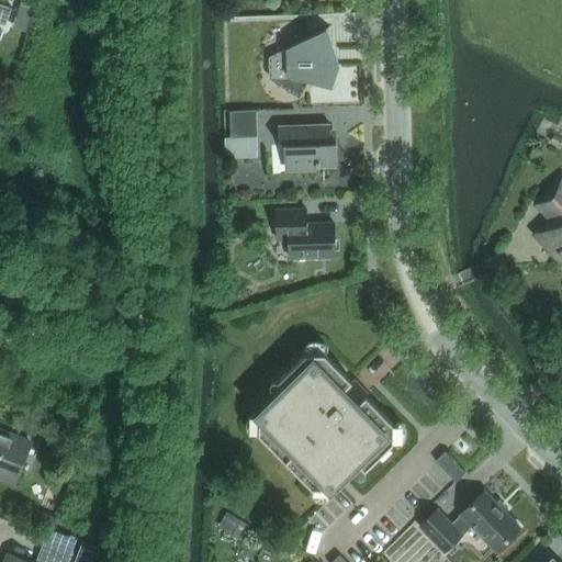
[(20,2),(14,20),(27,23),(33,6),(20,2)]
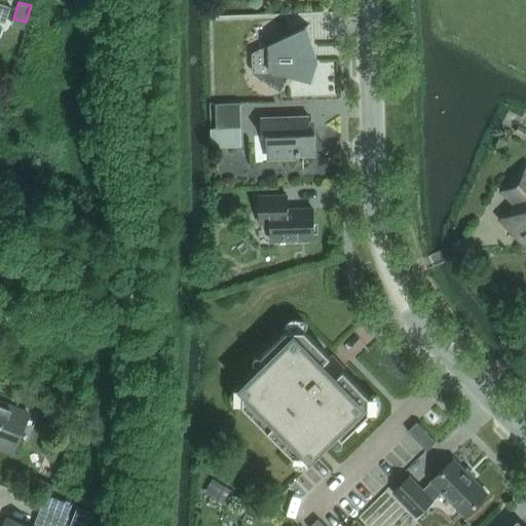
[(0,22),(5,24),(11,7),(0,3),(0,22)]
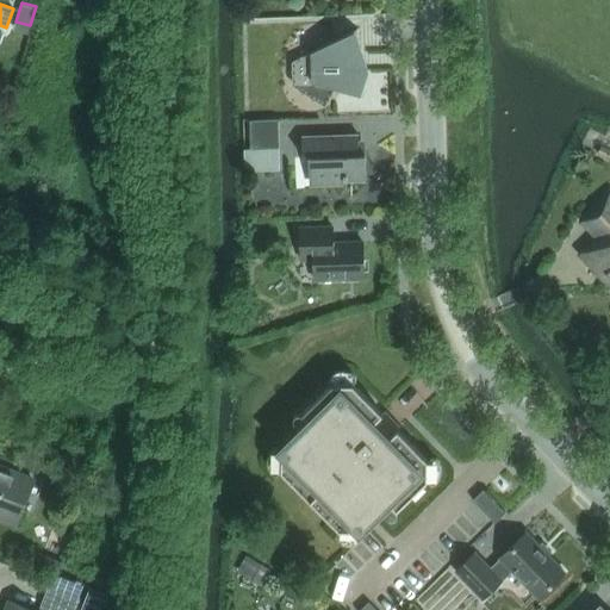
[(358,29),(296,60),(297,72),(293,72),(293,73),(297,73),(297,86),(323,100),(331,88),(362,97),(372,72),(372,70),(358,29)]
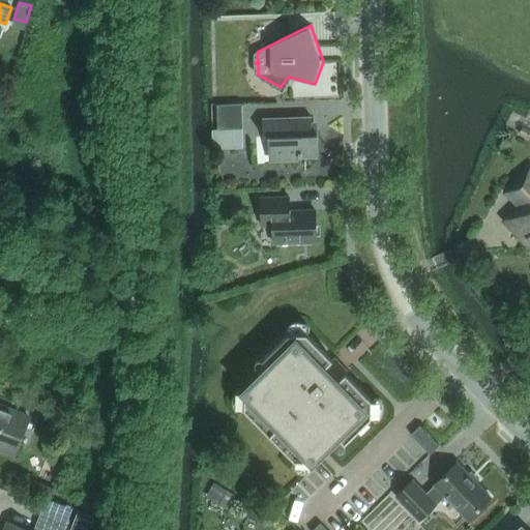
[(241,148),(240,102),(215,104),(216,128),(210,128),(211,148),(241,148)]
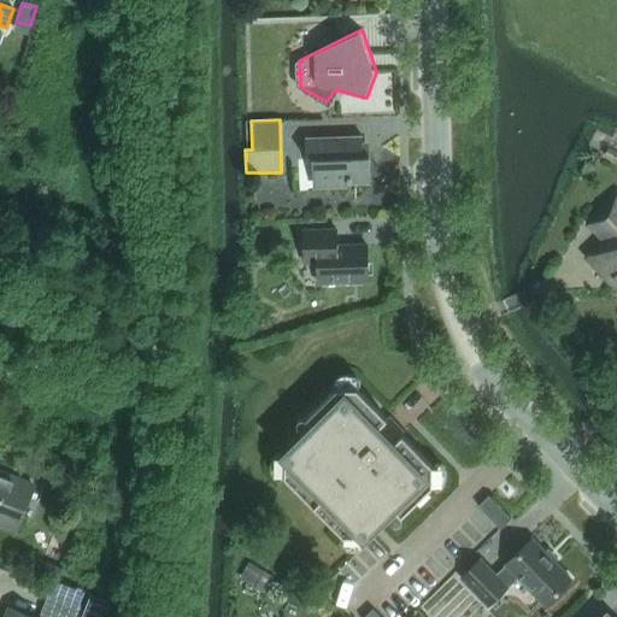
[(347,183),(370,182),(369,156),(363,157),(362,136),(305,139),(305,159),(311,159),(312,178),(347,178),(347,183)]
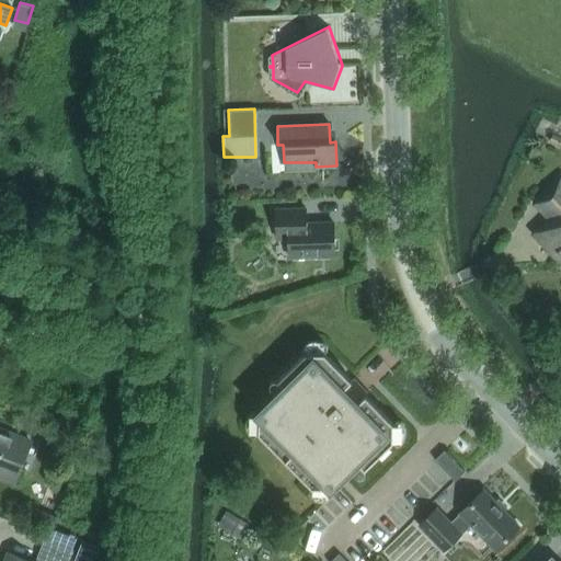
[(536,233),(560,259),(560,179),(536,204),(550,218),(536,233)]
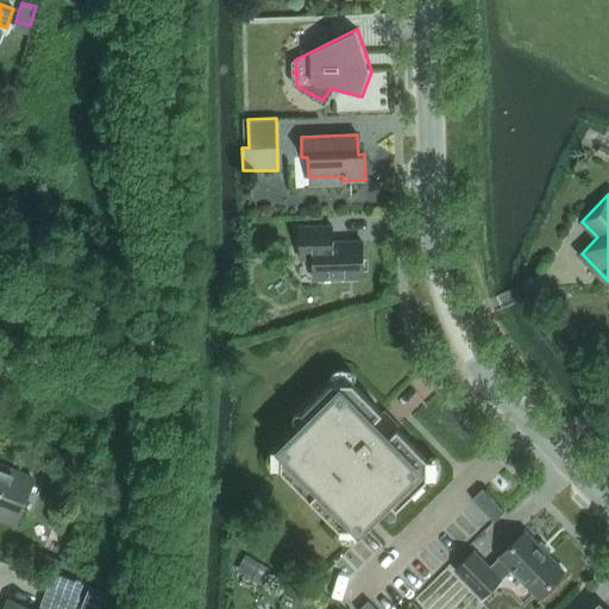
[(313,280),(363,277),(362,242),(332,243),(332,226),(299,227),(300,259),(313,259),(313,280)]
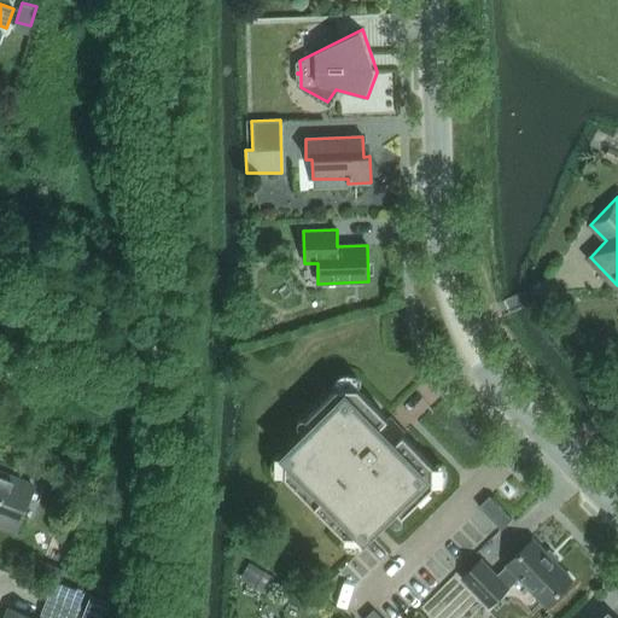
[(285,456),(285,477),(354,547),(394,508),(402,517),(432,487),(432,466),(357,389),(336,389),(305,419),(314,427),(285,456)]
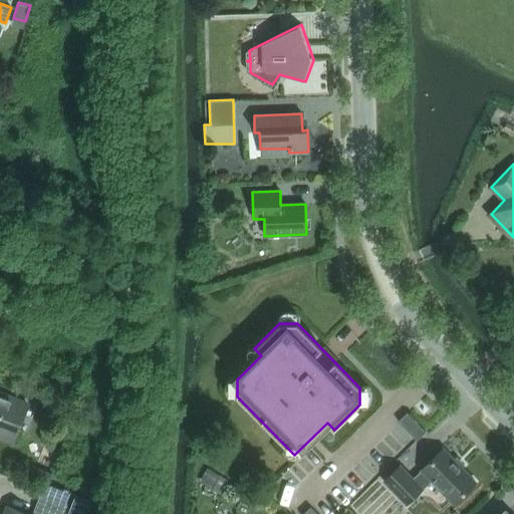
[(0,437),(10,442),(26,402),(0,392),(0,437)]
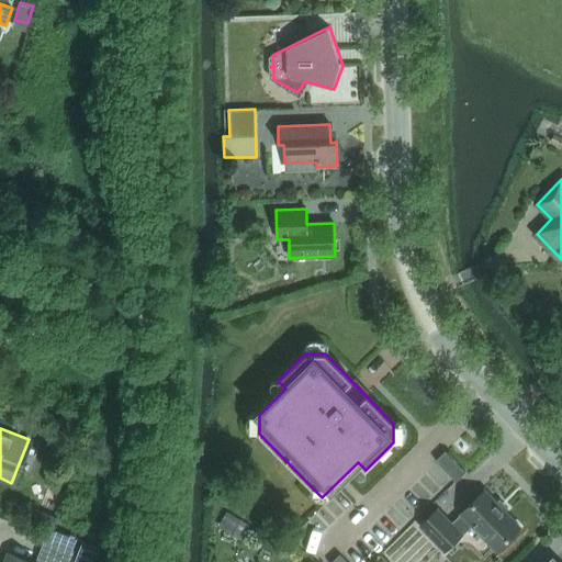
[(445,451),(435,461),(456,482),(465,472),(445,451)]
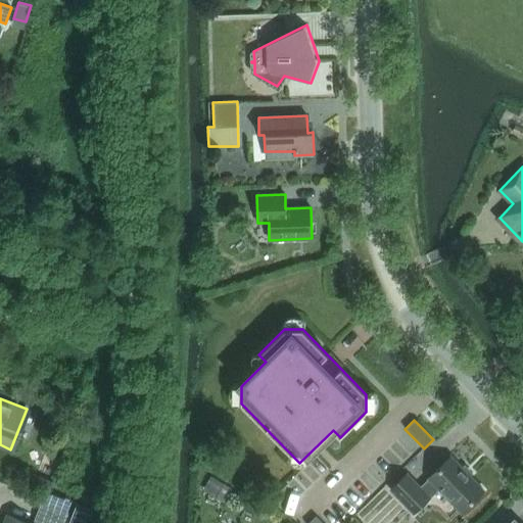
[(450,457),(428,478),(429,479),(420,487),(407,474),(390,489),(414,514),(430,497),(429,497),(438,488),(461,512),(483,490),(450,457)]
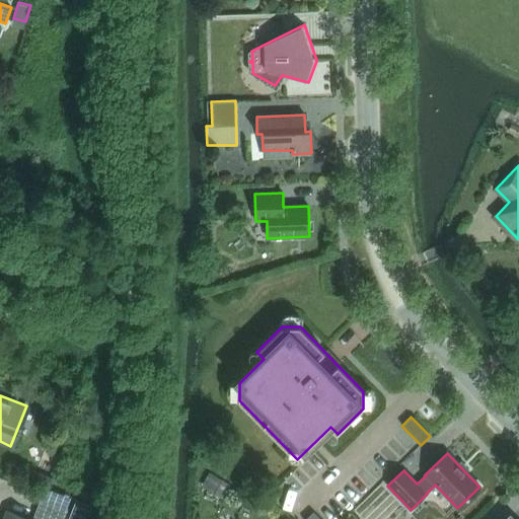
[(229,485),(209,471),(200,485),(221,498),(229,485)]
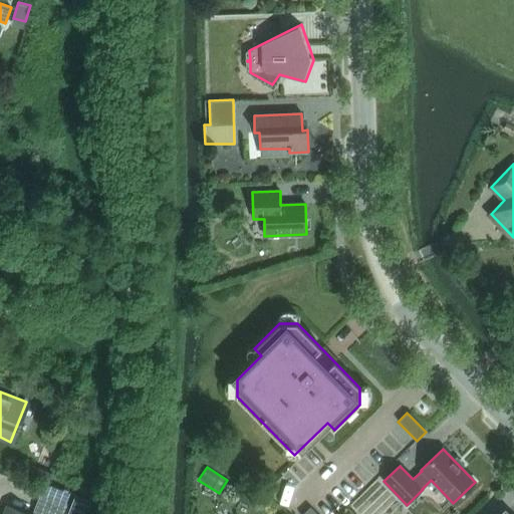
[(62,513),(67,504),(40,494),(32,513),(25,513),(7,507),(3,513),(62,513)]
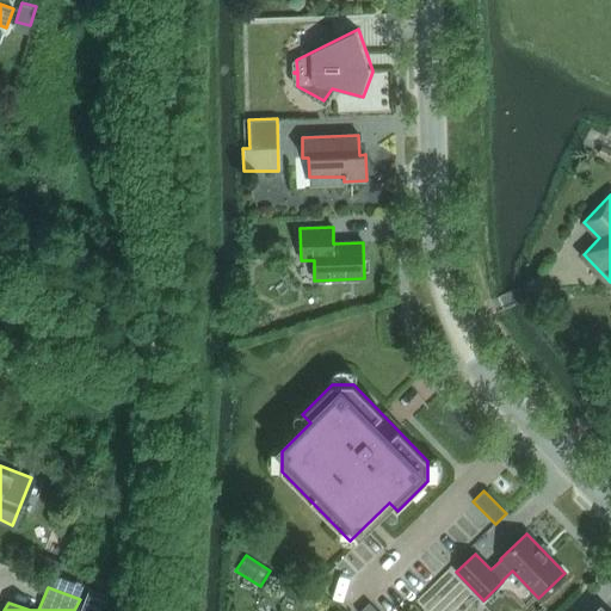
[(81,610),(103,610),(109,596),(90,588),(81,610)]
